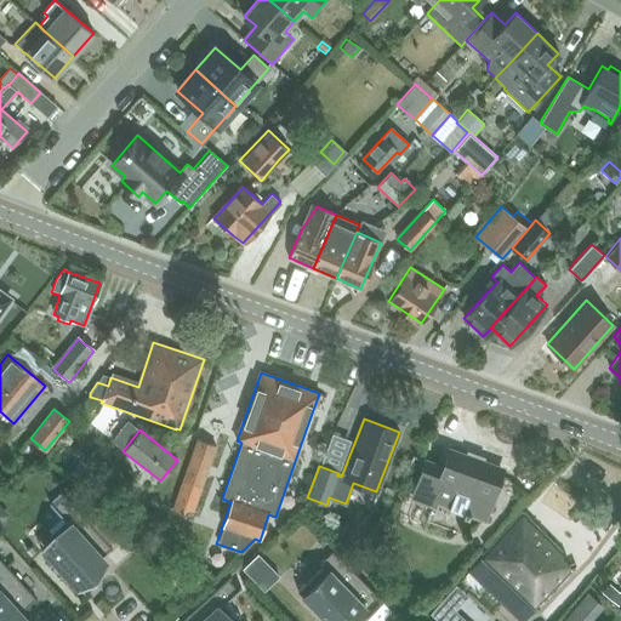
[(200,489),(215,445),(195,439),(181,483),(174,506),(175,506),(174,510),(189,516),(199,488),(200,489)]
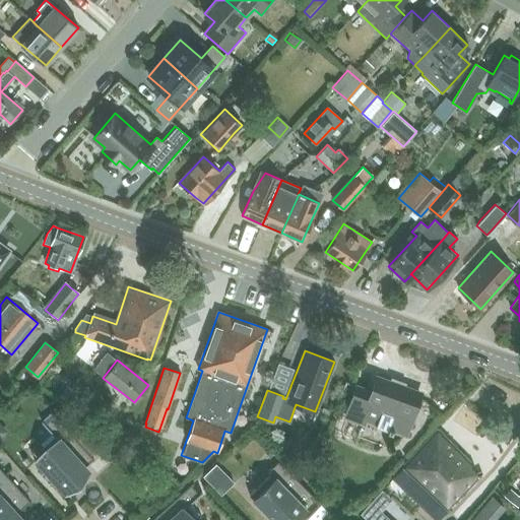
[(356,387),(344,418),(365,427),(366,421),(403,436),(417,397),(414,395),(415,391),(377,376),(371,392),(356,387)]
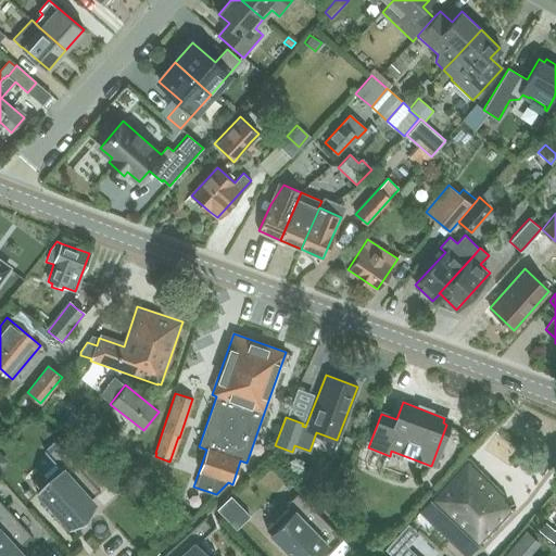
[(92,504),(92,501),(90,500),(99,491),(100,492),(101,491),(54,441),(53,441),(53,442),(45,450),(43,450),(55,464),(42,475),(41,476),(48,482),(40,490),(33,483),(33,484),(75,530),(76,529),(74,528),(84,518),(80,514),(85,510),(88,510),(91,508),(92,504)]
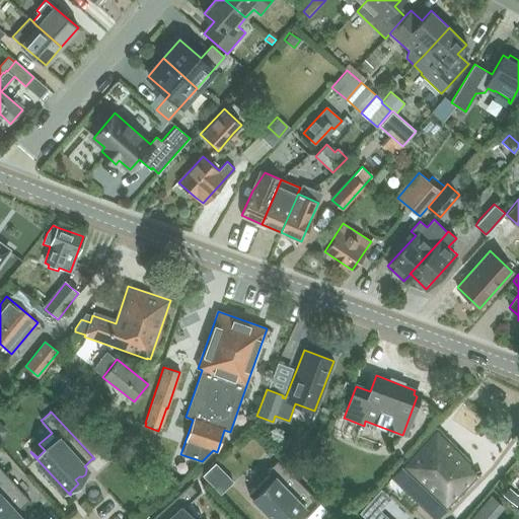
[(436,428),(400,466),(445,508),(461,491),(476,476),(473,474),(475,471),(467,464),(469,462),(436,428)]
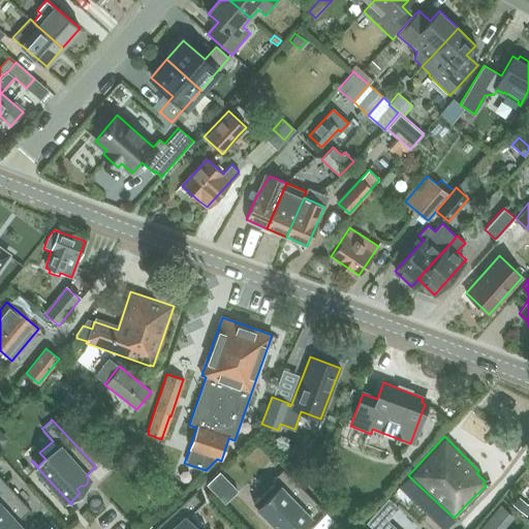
[(299,528),(312,516),(308,511),(316,503),(283,468),(274,476),(280,483),(255,506),(277,528),(299,528)]
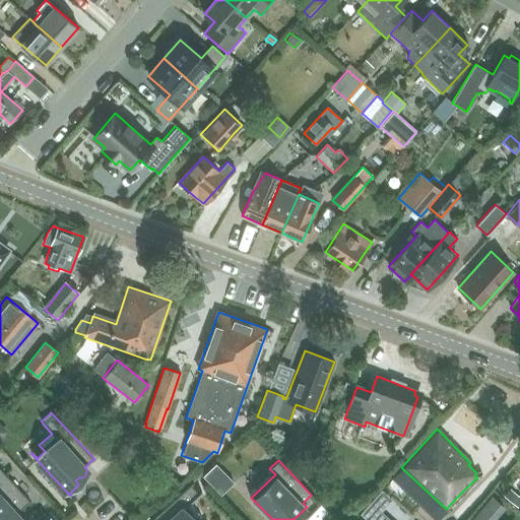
[(214,463),(201,475),(220,495),(233,482),(214,463)]
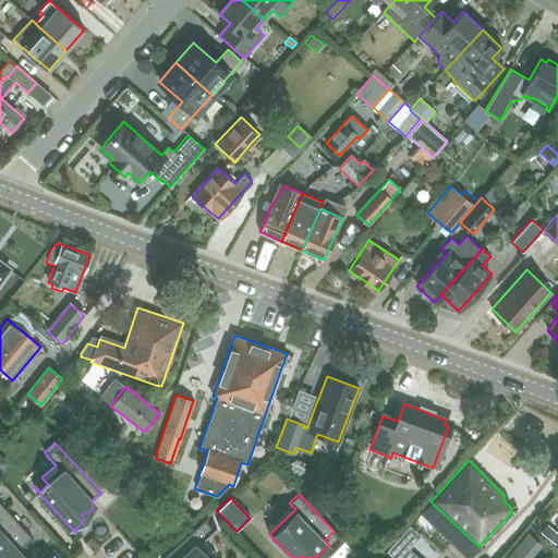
[(23,557),(17,550),(31,538),(31,540),(32,538),(0,502),(0,557),(23,557)]
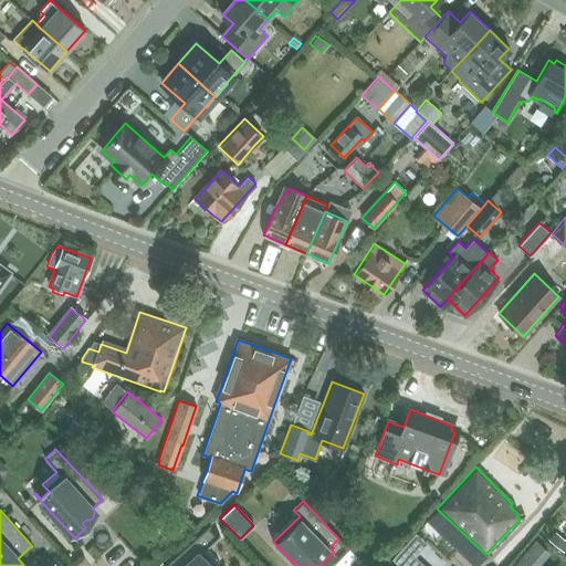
[(213,565),(219,562),(218,561),(206,548),(220,536),(219,535),(216,537),(208,528),(211,526),(210,525),(167,563),(168,564),(169,563),(171,565),(213,565)]
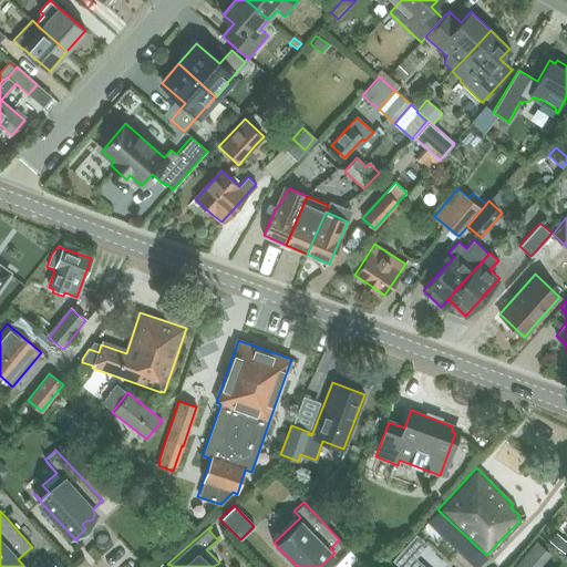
[(566,539),(557,533),(550,540),(565,552),(566,548),(566,539)]
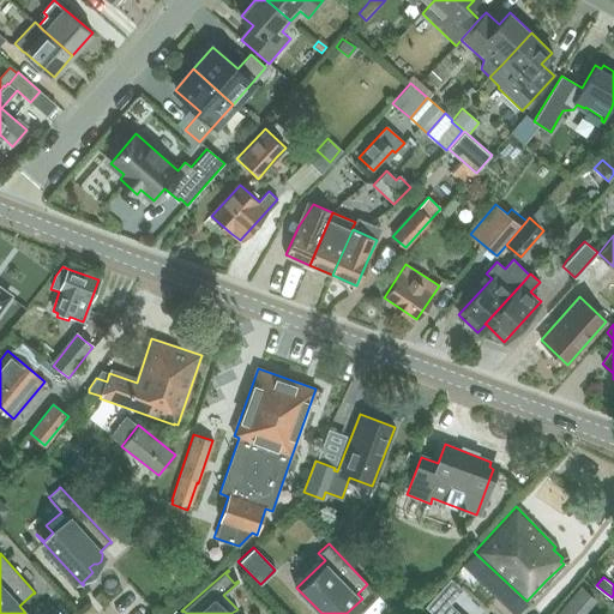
[(555,613),(583,613),(596,600),(582,585),(555,613)]
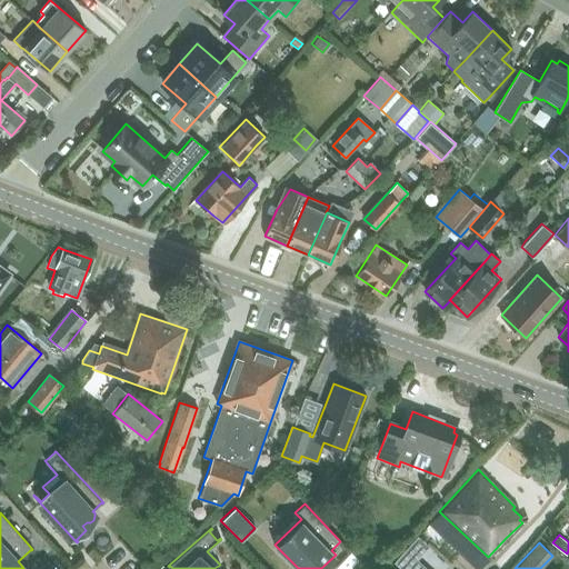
[(405,550),(393,563),(400,568),(418,568),(421,566),(416,561),(405,550)]
